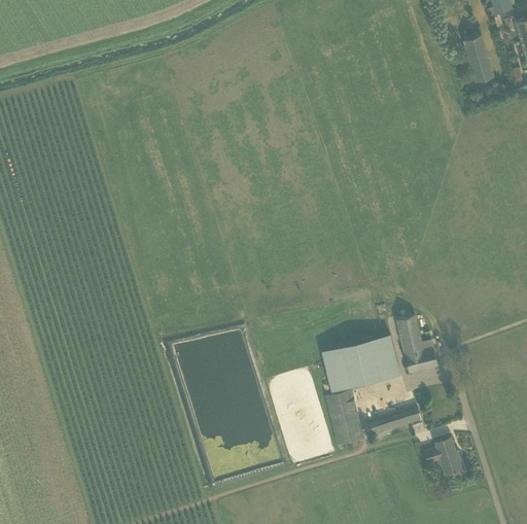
[(512,10),(507,0),(489,0),(494,15),(512,10)]
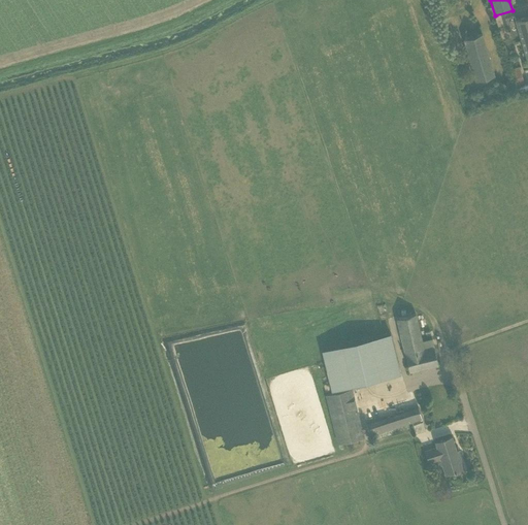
[(522,42),(527,40),(527,19),(516,23),(522,42)]
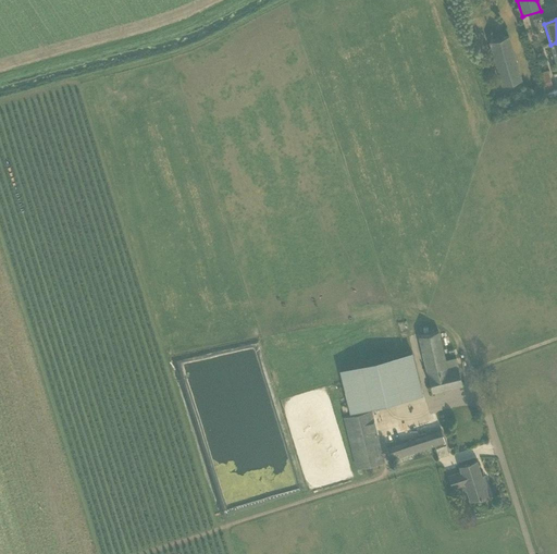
[(489,45),(502,88),(503,88),(521,82),(509,38),(489,45)]
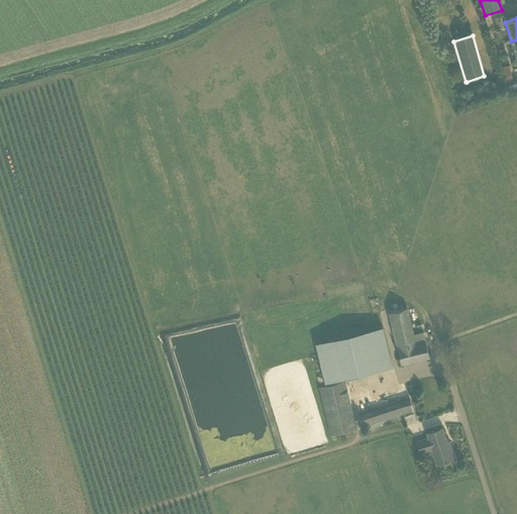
[(510,73),(502,75),(505,88),(513,86),(510,73)]
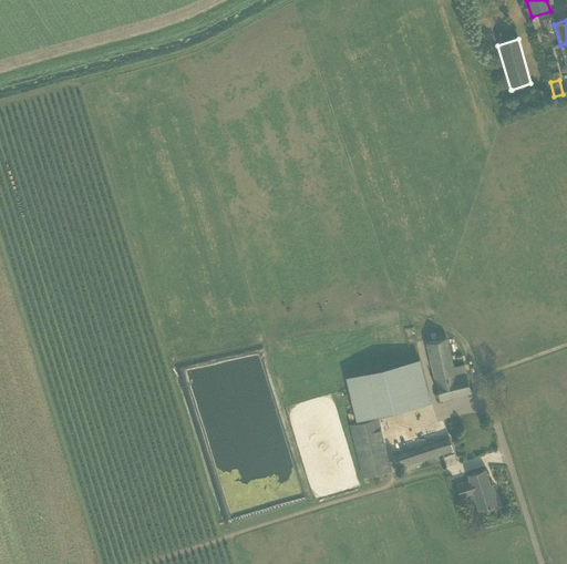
[(464,367),(453,369),(446,340),(425,345),(435,383),(439,401),(439,402),(471,395),(466,376),(464,367)]
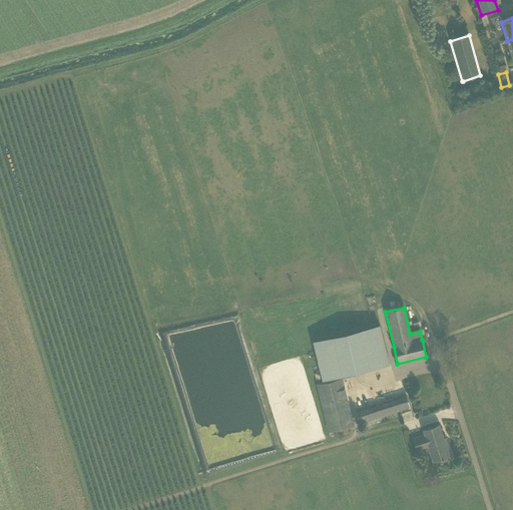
[(322,382),(389,366),(380,327),(313,343),(322,382)]
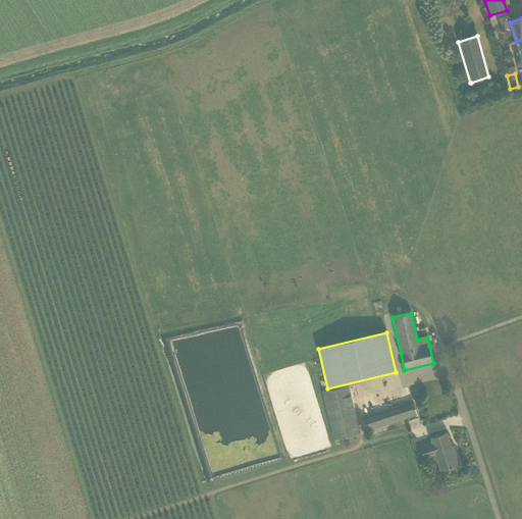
[(348,387),(322,394),(328,418),(354,411),(348,387)]
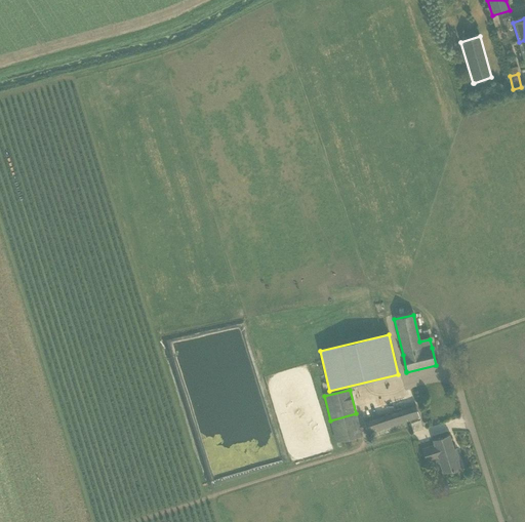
[(418,408),(366,419),(369,433),(410,425),(412,433),(423,430),(418,408)]
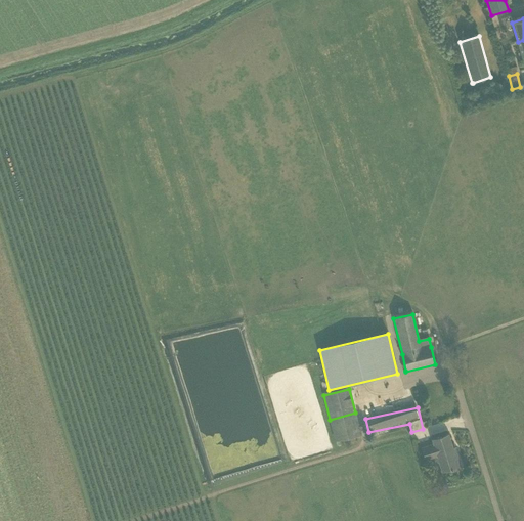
[(361,437),(355,413),(330,420),(336,443),(361,437)]
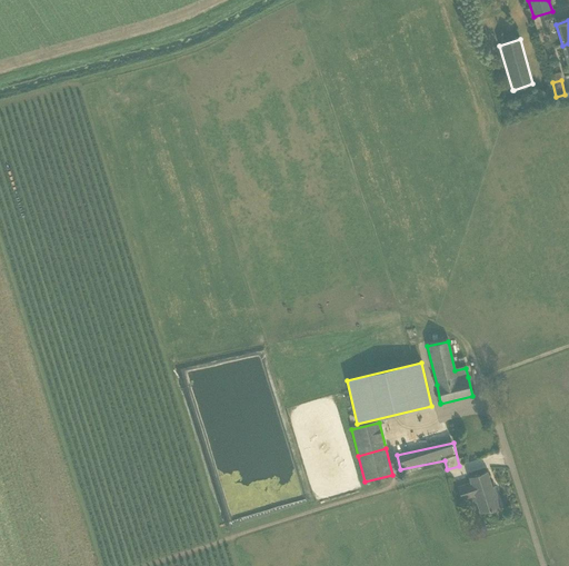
[(481,514),(500,507),(495,495),(493,495),(487,474),(470,479),(471,485),(458,489),(462,500),(476,497),(481,514)]
